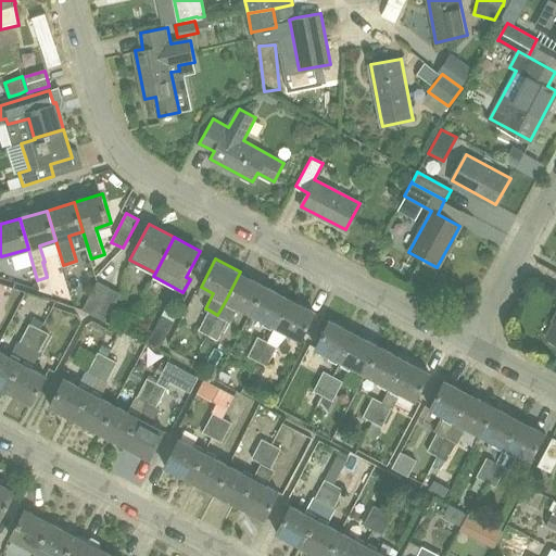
[(226,300),(217,315),(228,320),(231,323),(239,307),(250,313),(265,285),(240,272),(226,300)]
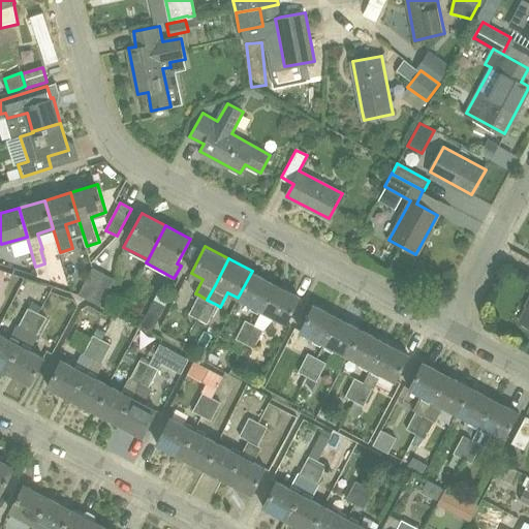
[(92,268),(85,282),(79,294),(90,300),(103,273),(92,268)]
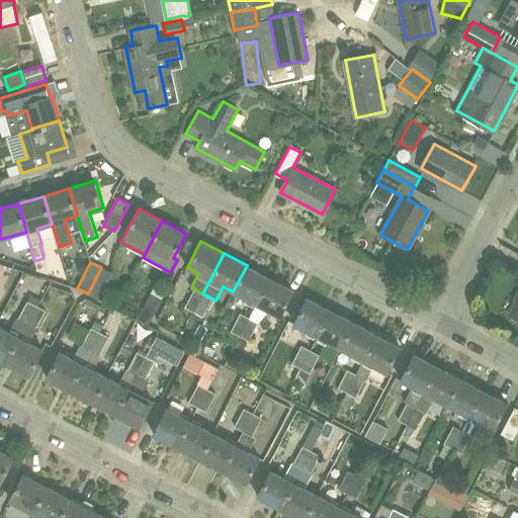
[(269,277),(247,265),(233,291),(256,304),(269,277)]
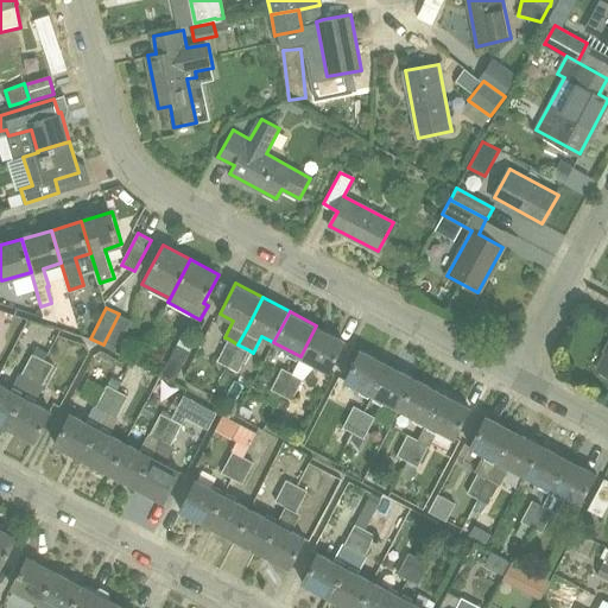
[(119,314),(103,344),(116,352),(133,321),(119,314)]
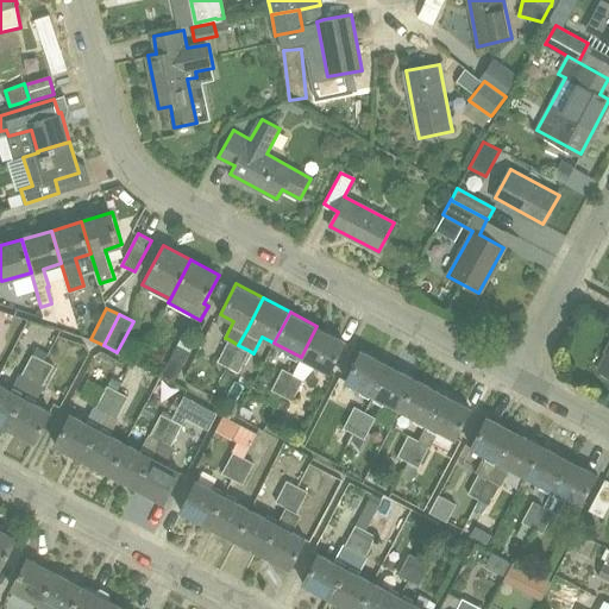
[(316,326),(301,357),(327,371),(344,340),(316,326)]
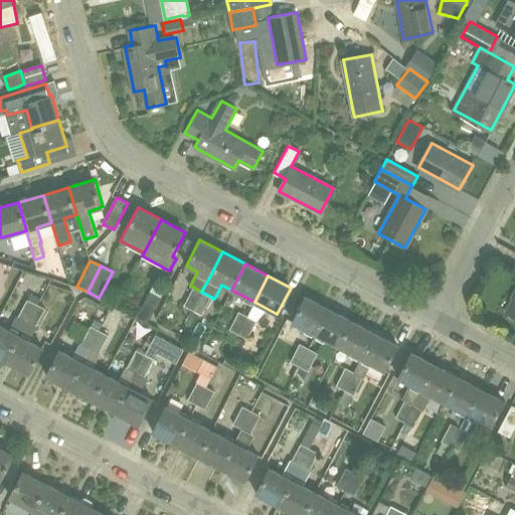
[(201,292),(193,287),(183,305),(192,310),(201,292)]
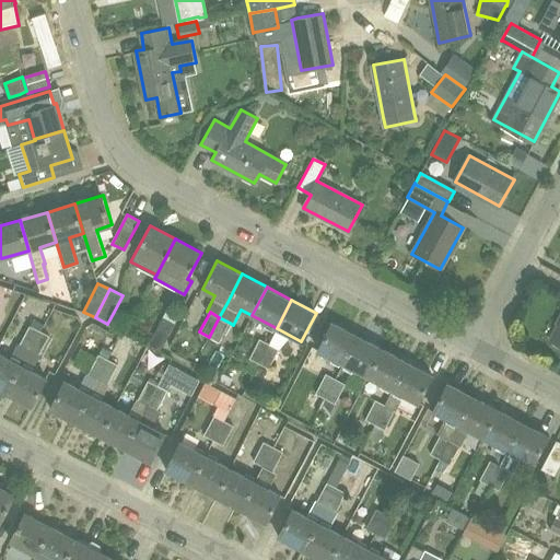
[(160,352),(174,324),(162,317),(148,346),(160,352)]
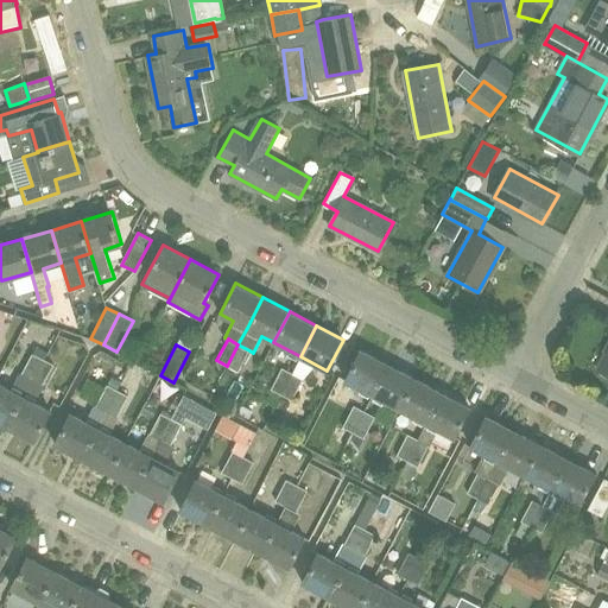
[(238,344),(227,366),(239,372),(249,350),(238,344)]
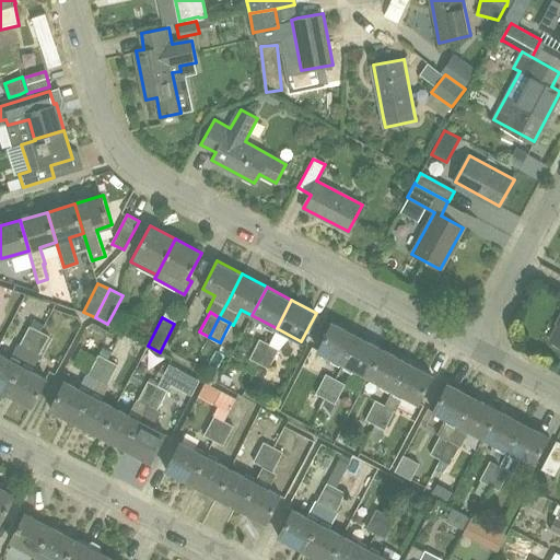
[(343,363),(358,335),(333,322),(318,350),(343,363)]
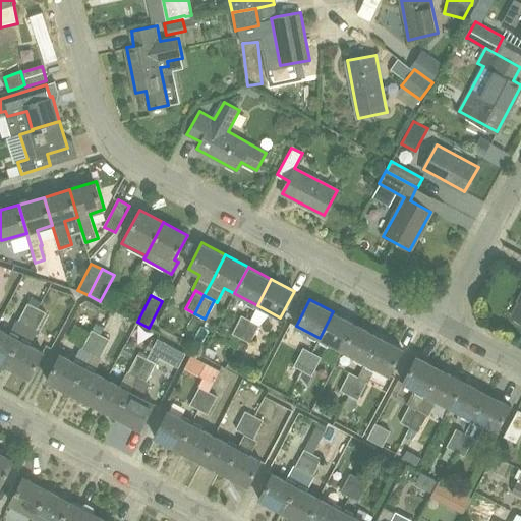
[(27,325),(37,307),(27,303),(19,321),(27,325)]
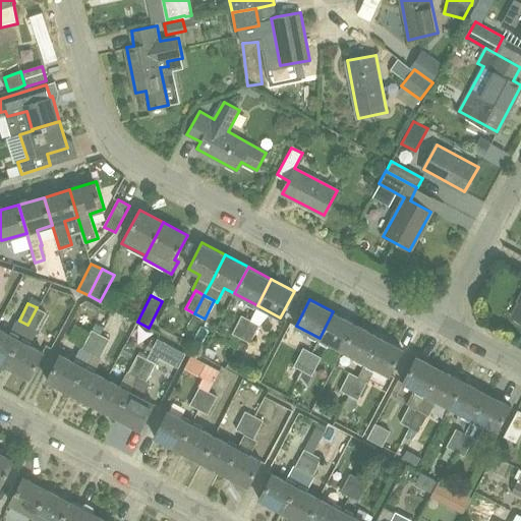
[(38,308),(37,307),(27,325),(37,330),(46,312),(38,308)]
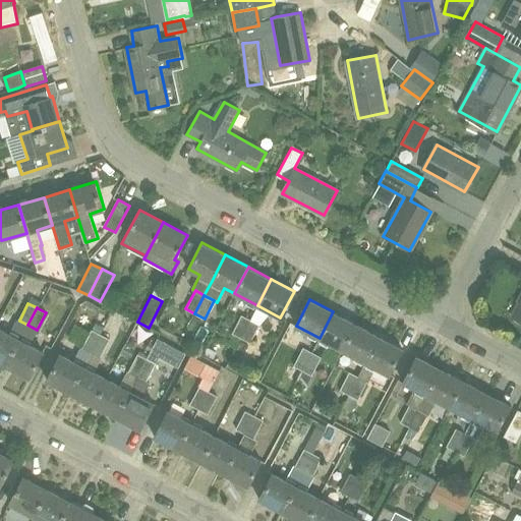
[(356,324),(333,311),(320,338),(342,350),(356,324)]
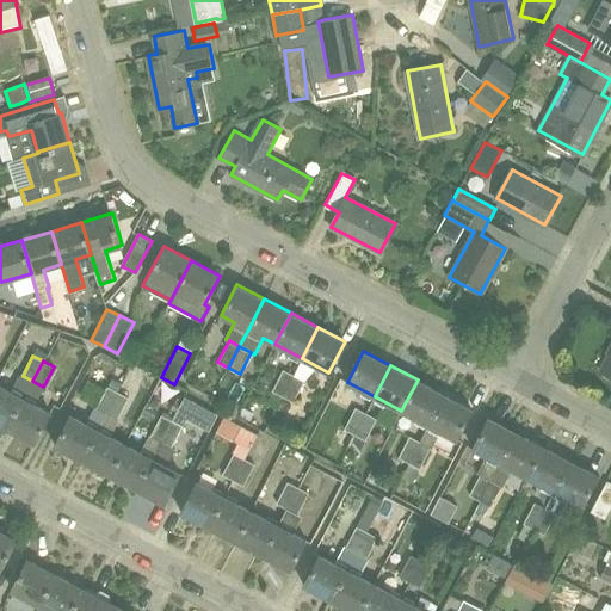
[(282,396),(292,375),(283,370),(272,392),(282,396)]
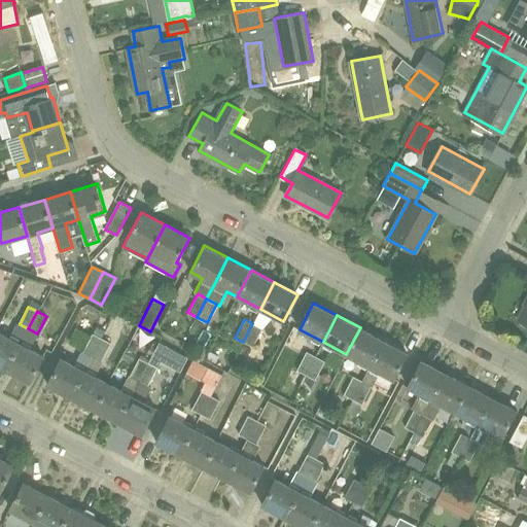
[(9,338),(0,331),(0,365),(6,370),(21,343),(28,328),(20,324),(18,323),(9,338)]
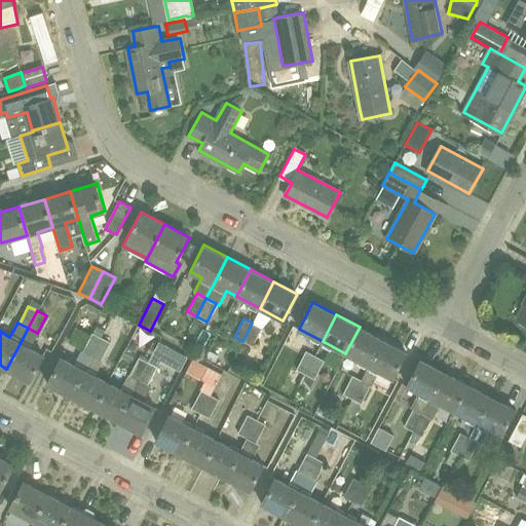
[(252,323),(242,341),(252,346),(261,328),(252,323)]
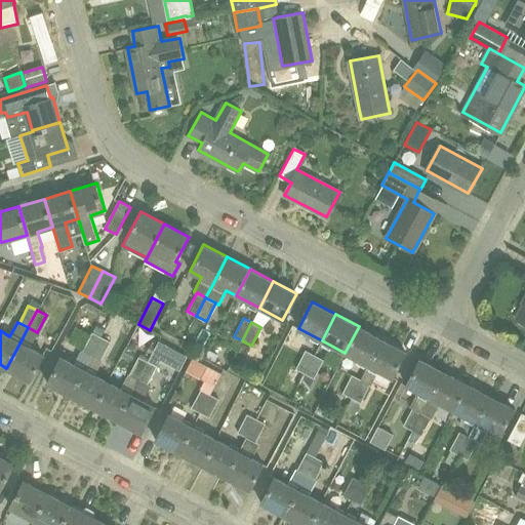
[(382,339),(359,326),(345,353),(368,365),(382,339)]
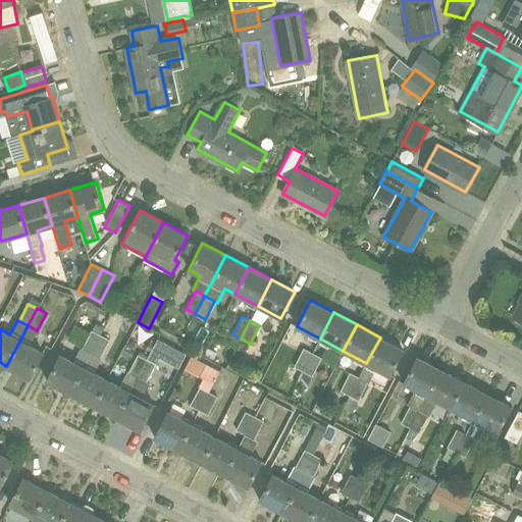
[(92,353),(101,335),(92,330),(83,349),(92,353)]
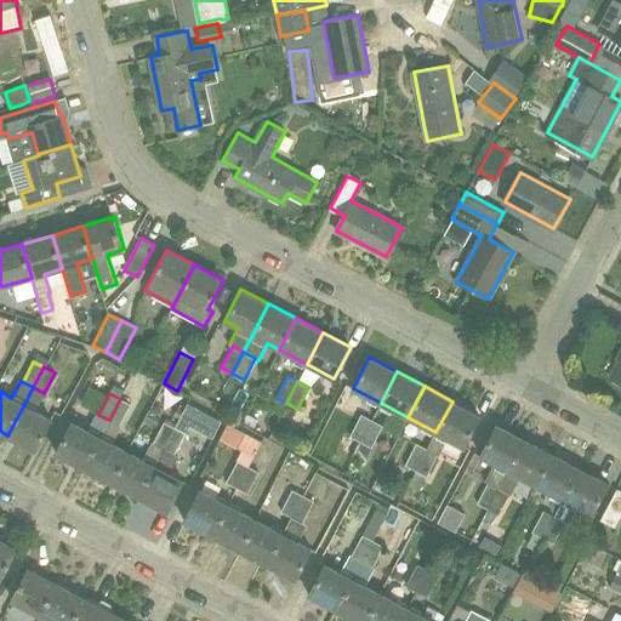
[(109,420),(119,425),(131,404),(120,399),(109,420)]
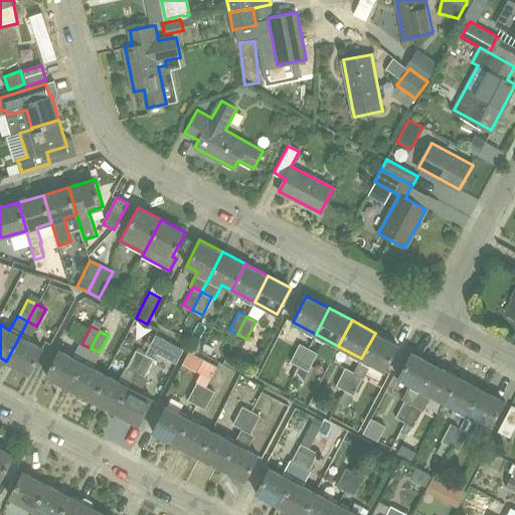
[(375,333),(361,358),(384,370),(398,345),(375,333)]
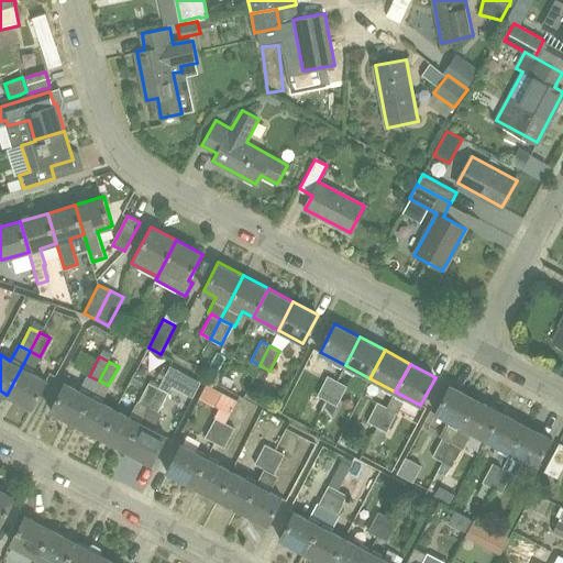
[(22,366),(7,395),(32,408),(47,379),(32,372),(22,366)]
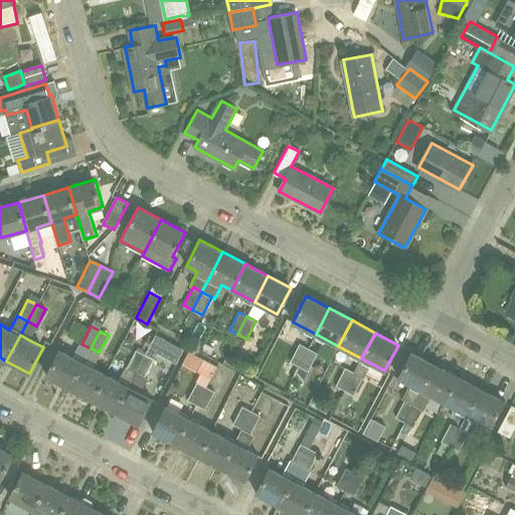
[(290,362),(299,366),(308,348),(300,344),(290,362)]
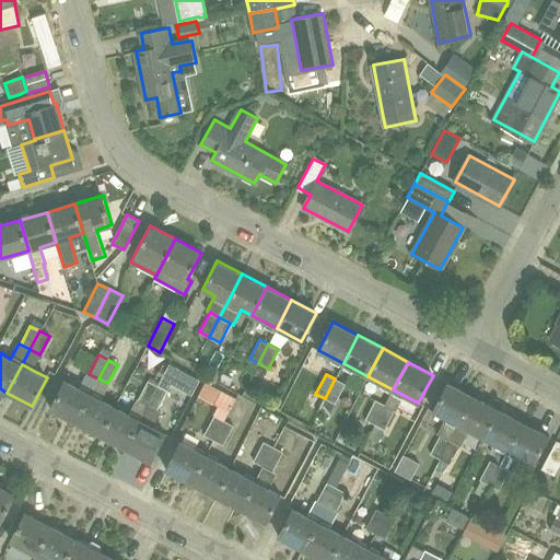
[(345,384),(335,378),(325,398),(334,404),(345,384)]
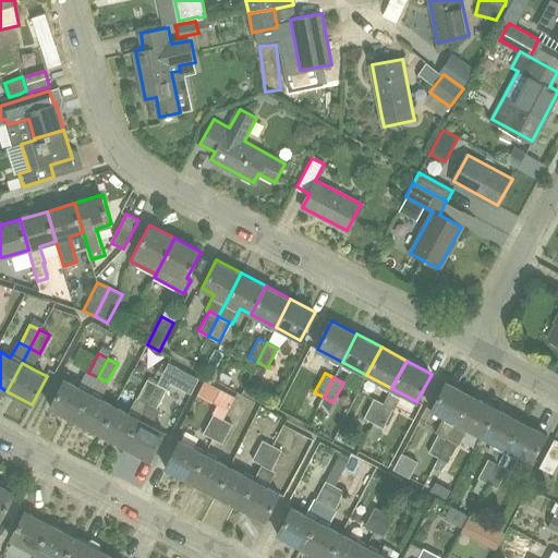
[(75,420),(89,392),(65,378),(50,407),(75,420)]
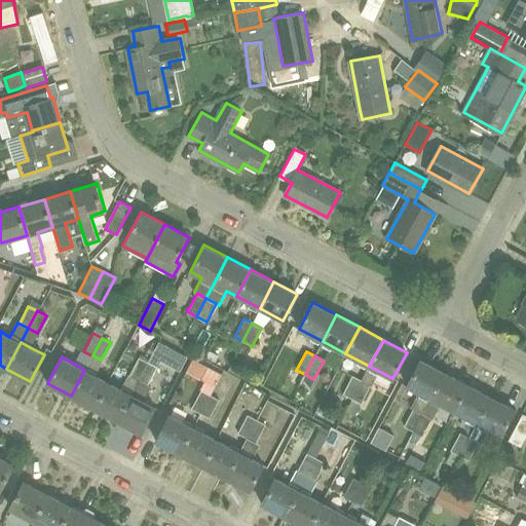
[(129,376),(139,380),(148,363),(140,358),(130,375),(129,376)]
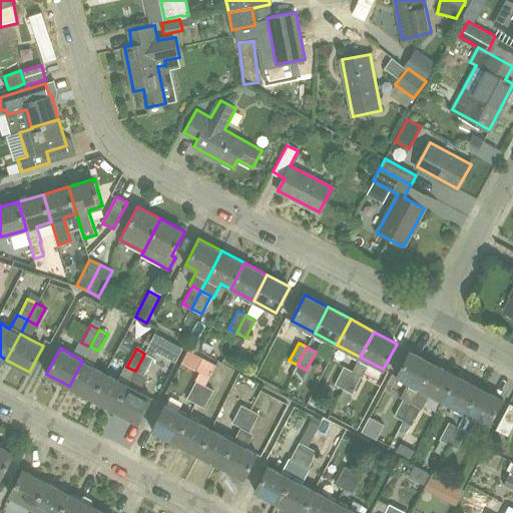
[(419,388),(433,363),(411,351),(397,377),(408,383),(401,398),(403,399),(404,398),(412,402),(419,388)]
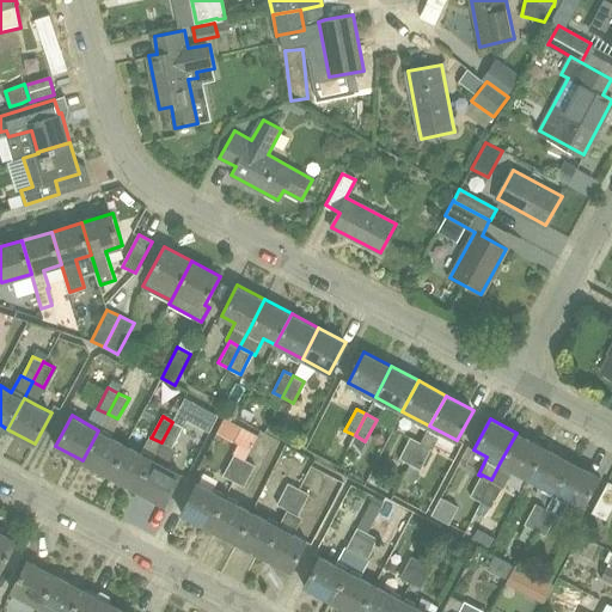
[(172,422),(161,442),(171,448),(183,427),(172,422)]
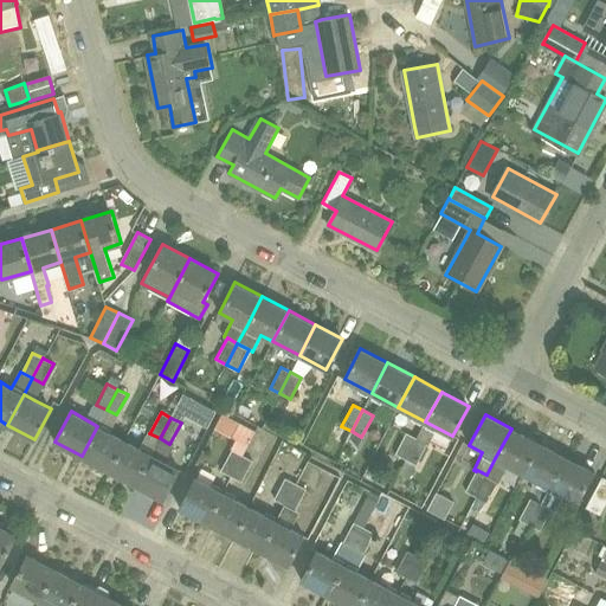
[(97,426),(82,456),(109,470),(124,440),(97,426)]
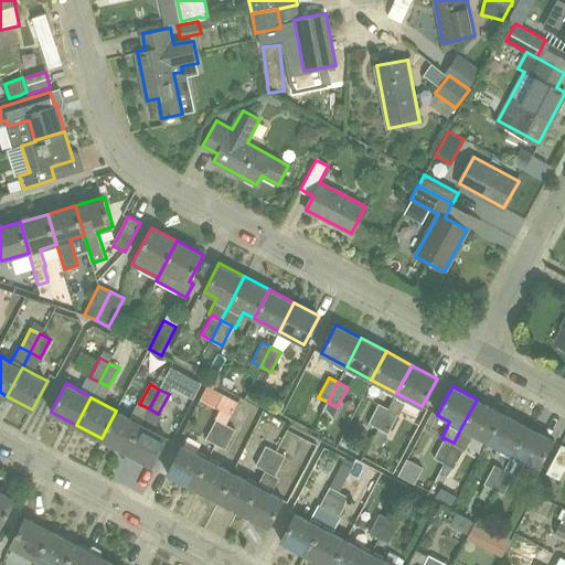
[(477,400),(461,427),(454,443),(464,448),(462,449),(465,450),(473,434),(487,440),(501,412),(477,400)]
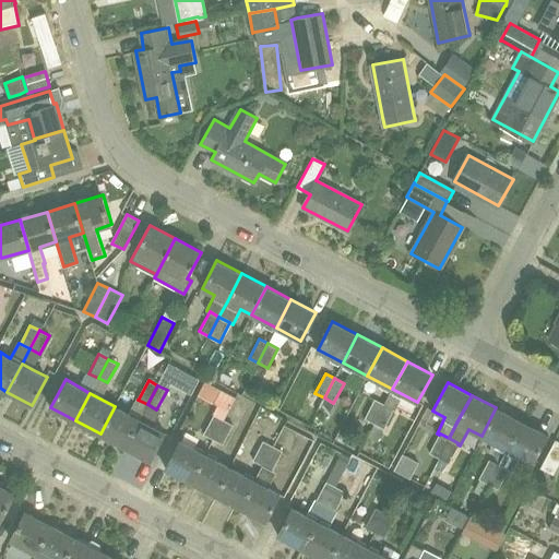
[(129,413),(115,406),(100,433),(125,447),(147,404),(138,400),(139,399),(137,397),(129,413)]
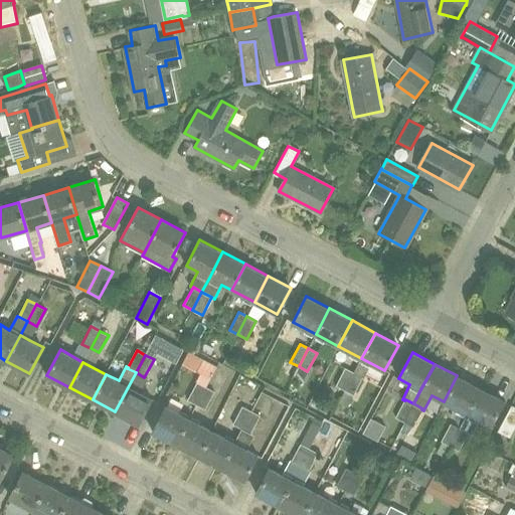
[(345,368),(344,369),(336,386),(344,390),(354,373),(345,368)]
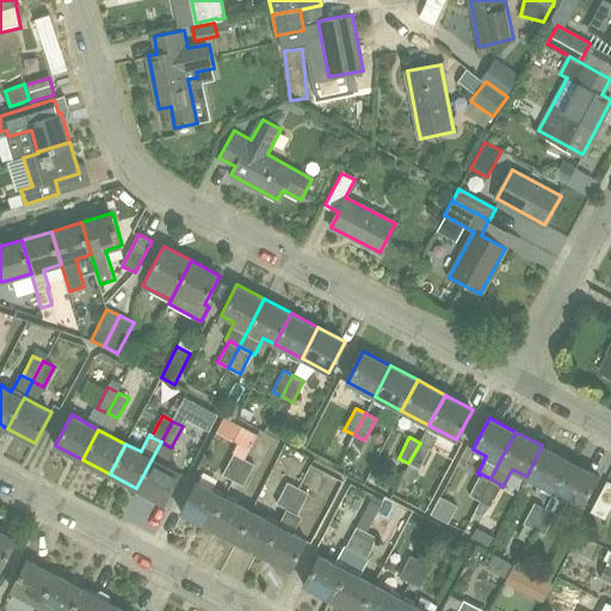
[(161,442),(136,488),(165,503),(180,473),(167,466),(176,449),(171,448),(161,442)]
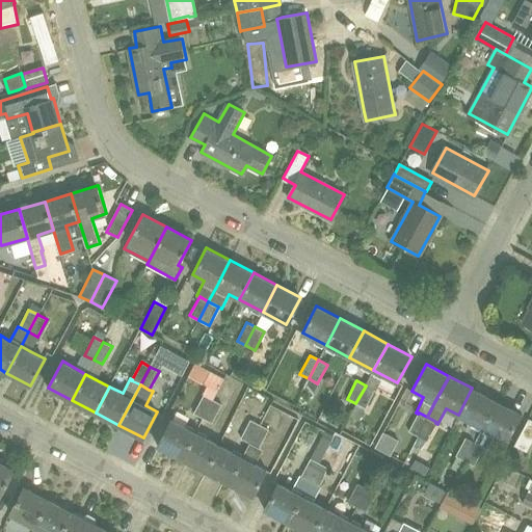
[(366,386),(355,403),(365,408),(374,391),(366,386)]
